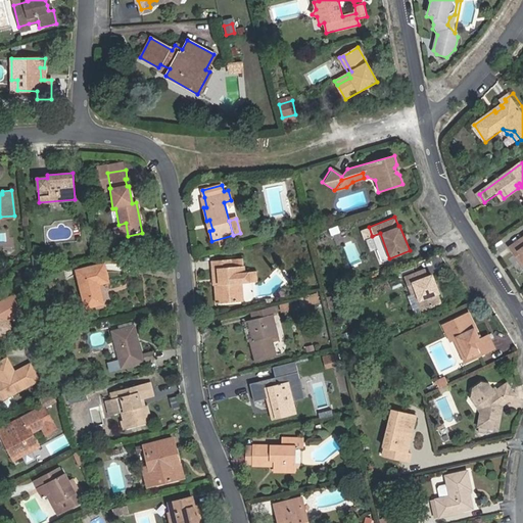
[(121,237),(128,236),(126,223),(119,225),(121,237)]
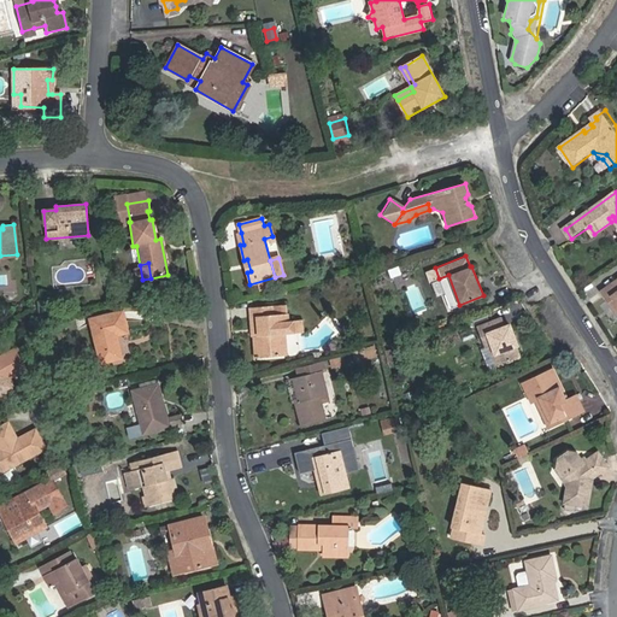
[(612,295),(616,303),(616,278),(601,291),(607,299),(612,295)]
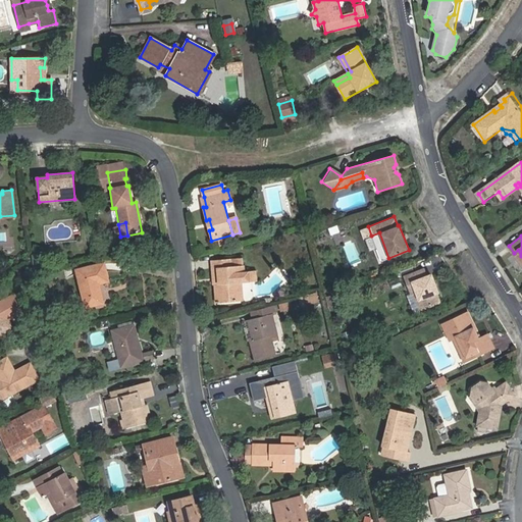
[(221,293),(222,302),(242,301),(241,282),(250,281),(249,270),(244,270),(244,265),(229,266),(228,258),(211,259),(211,268),(219,267),(220,277),(224,276),(224,284),(213,284),(214,294),(221,293)]
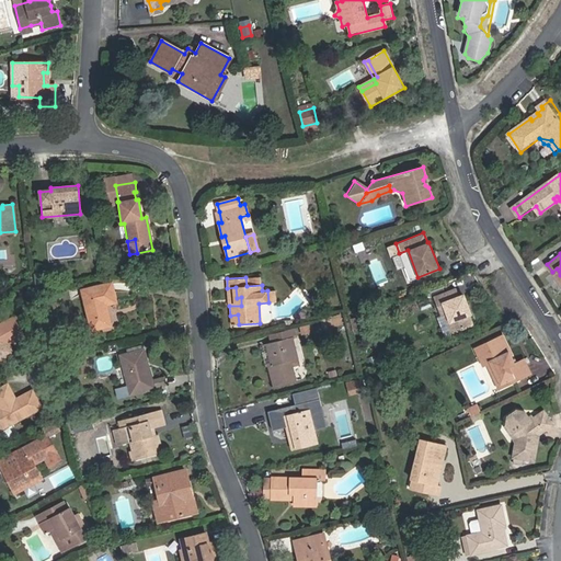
[(105,304),(115,301),(112,283),(82,289),(91,329),(110,325),(105,304)]
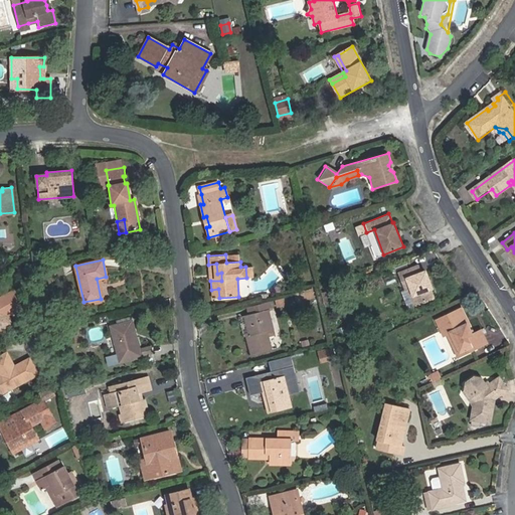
[(208,265),(210,281),(221,281),(221,273),(217,274),(216,264),(208,265)]
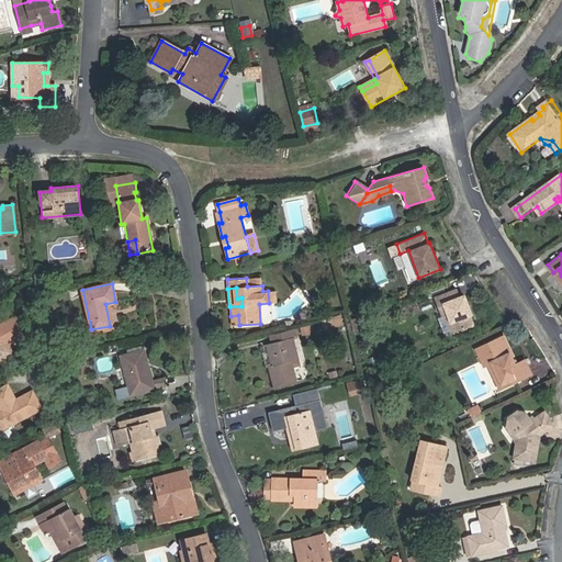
[(464,306),(468,305),(463,295),(459,298),(456,290),(435,298),(441,314),(444,313),(447,312),(454,333),(471,326),(468,316),(464,306)]
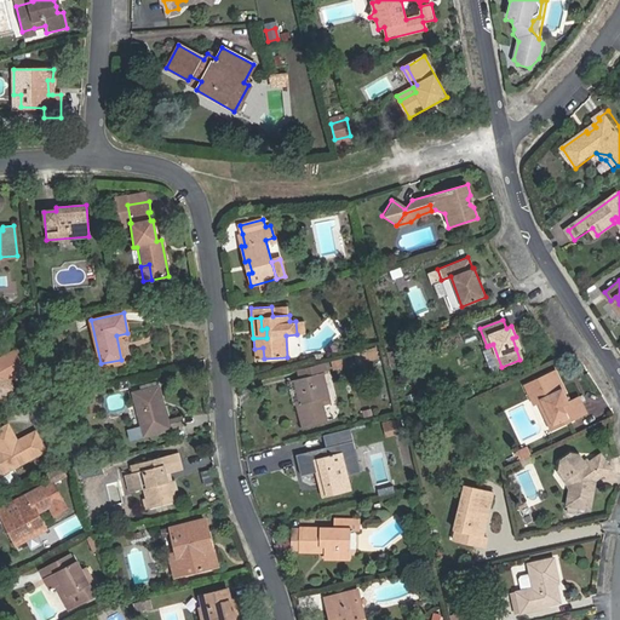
[(498,368),(501,367),(493,344),(489,345),(498,368)]
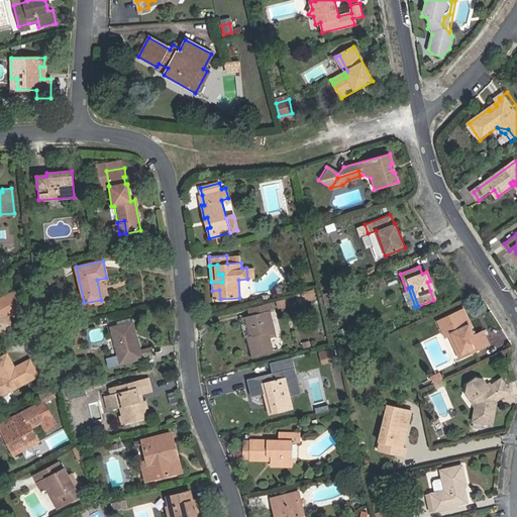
[(298,305),(316,300),(314,289),(295,294),(298,305)]
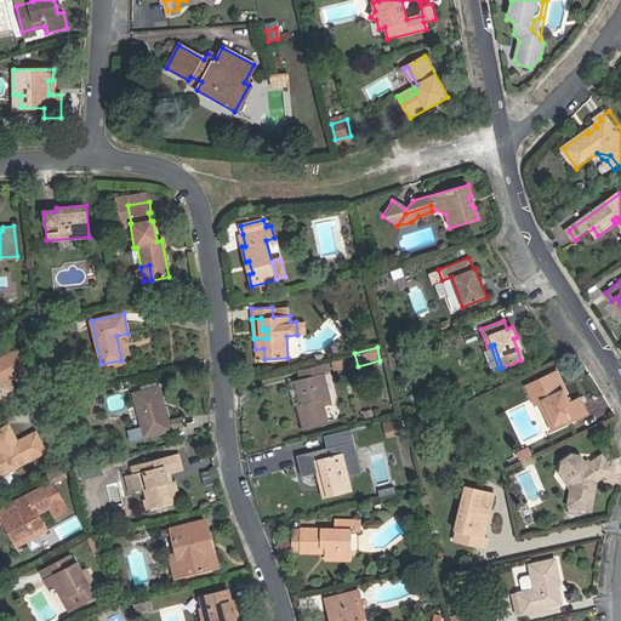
[(255,360),(265,359),(263,348),(255,349),(255,360)]
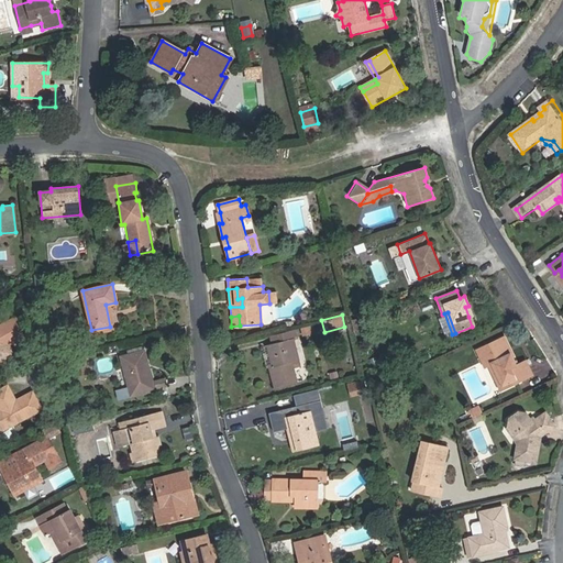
[(0,341),(9,337),(11,342),(21,337),(12,320),(2,326),(4,329),(0,331),(0,357),(6,354),(0,343),(0,341)]
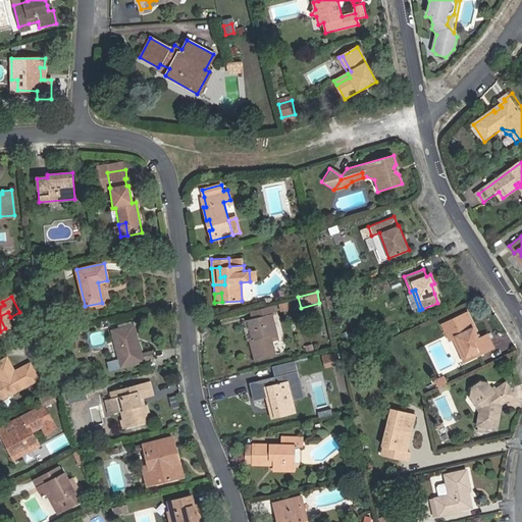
[(251,318),(270,313),(275,312),(273,305),(249,311),(251,318)]
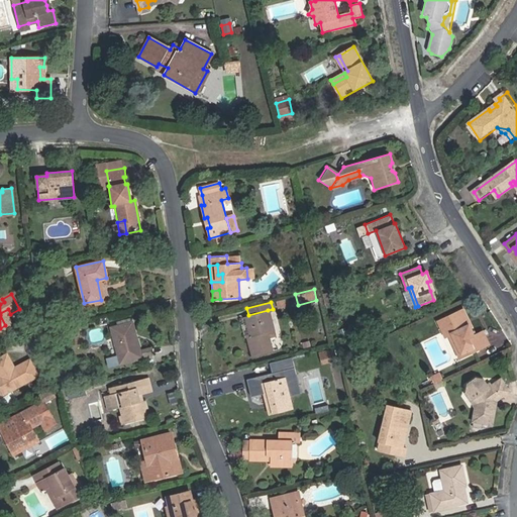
[(463,308),(460,310),(464,318),(462,319),(466,325),(468,324),(473,334),(476,333),(463,308)]
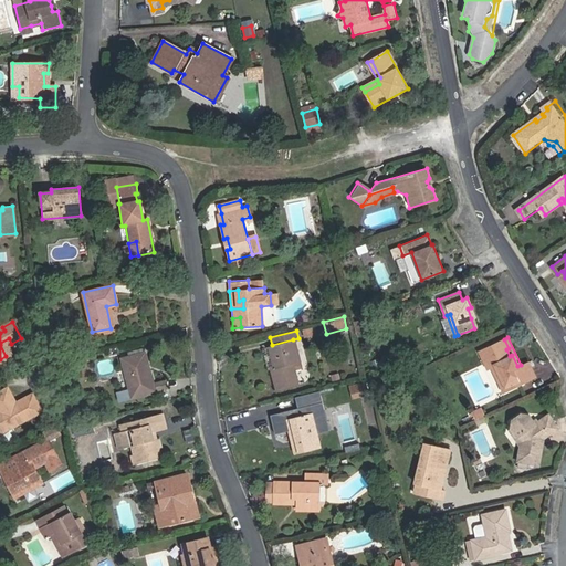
[(6,346),(11,344),(9,338),(0,343),(0,345),(6,356),(0,359),(0,364),(12,357),(6,346)]
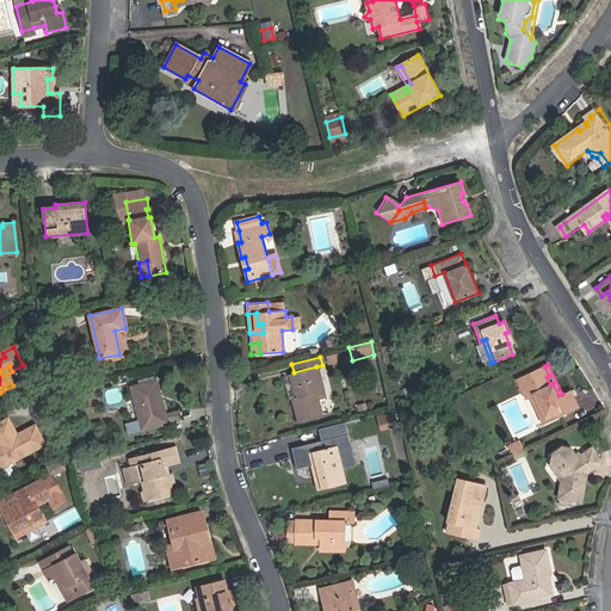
[(322,392),(316,366),(294,372),(300,396),(291,399),(297,421),(321,414),(315,393),(322,392)]
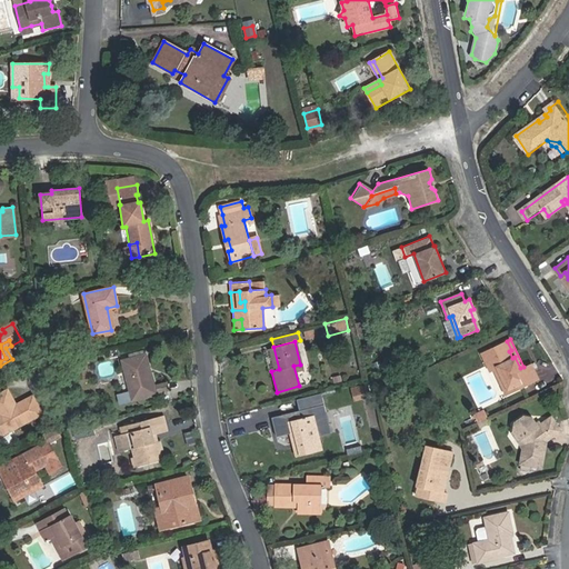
[(497,368),(508,392),(538,378),(531,363),(523,367),(520,368),(515,357),(512,358),(509,351),(511,350),(507,341),(480,353),(489,371),(492,369),(497,368)]
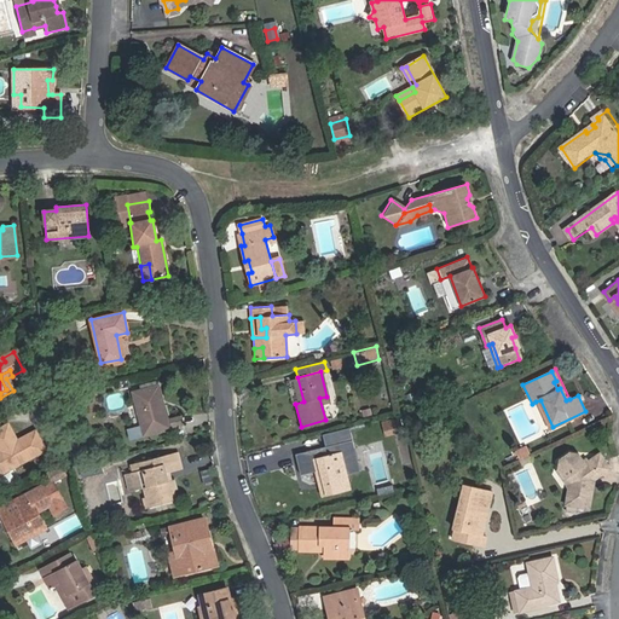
[(289,380),(295,404),(304,401),(298,377),(289,380)]
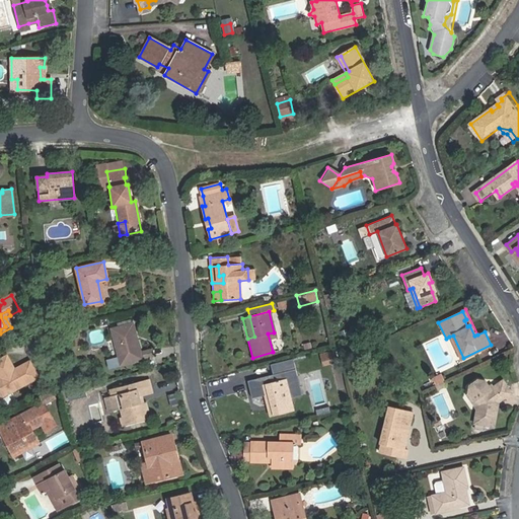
[(118,357),(120,365),(140,361),(138,353),(135,341),(136,341),(133,327),(113,332),(118,357)]
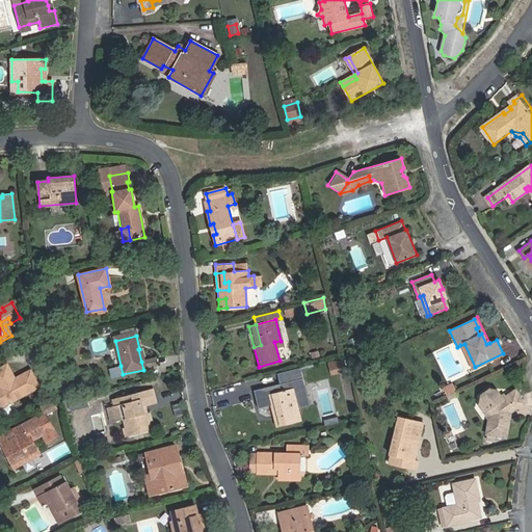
[(472,368),(475,367),(464,344),(460,345),(472,368)]
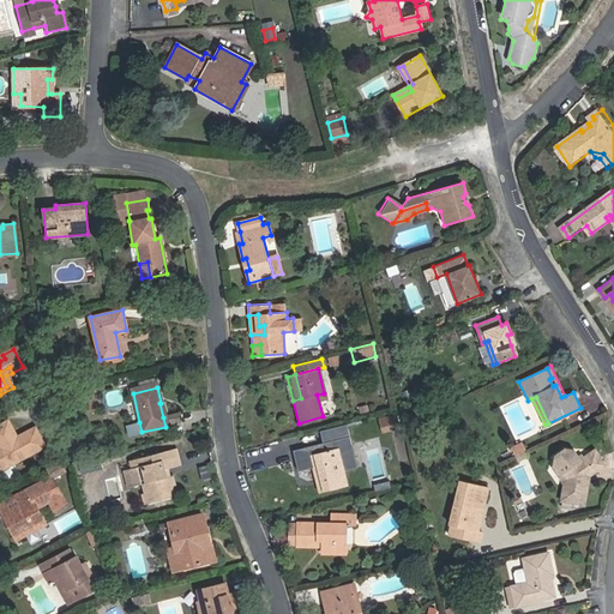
[(180,413),(163,417),(166,427),(182,422),(180,413)]
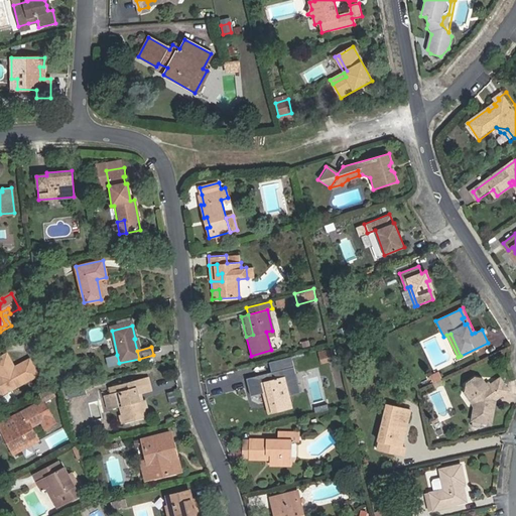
[(321,364),(335,361),(332,348),(318,352),(321,364)]
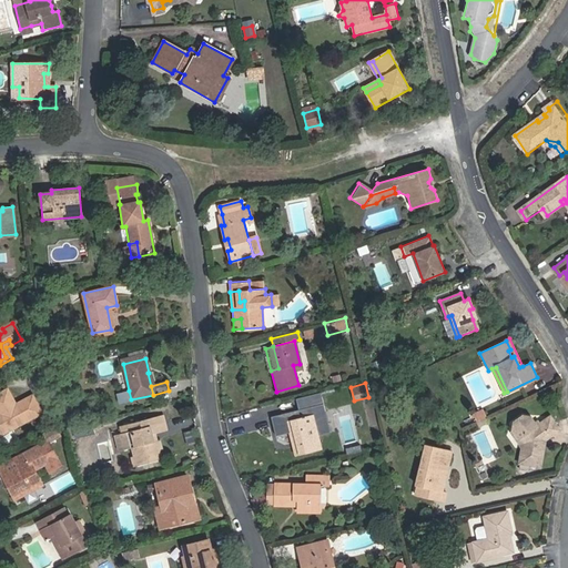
[(16,405),(7,389),(0,392),(0,433),(23,421),(41,412),(34,401),(18,411),(16,405)]
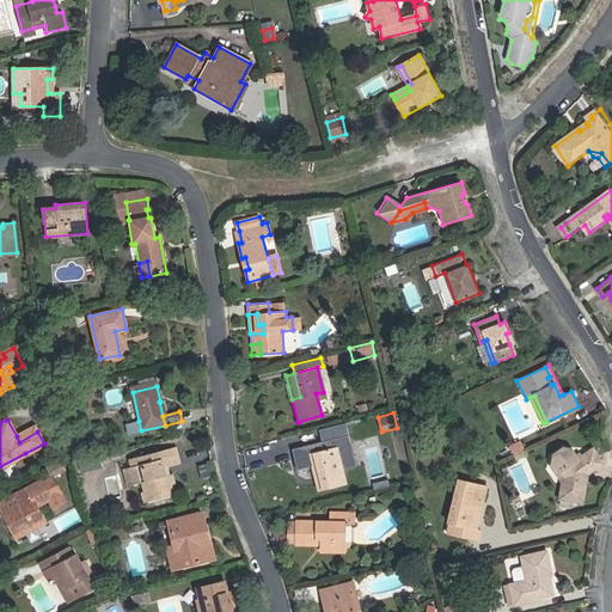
[(129,434),(141,430),(139,421),(127,424),(129,434)]
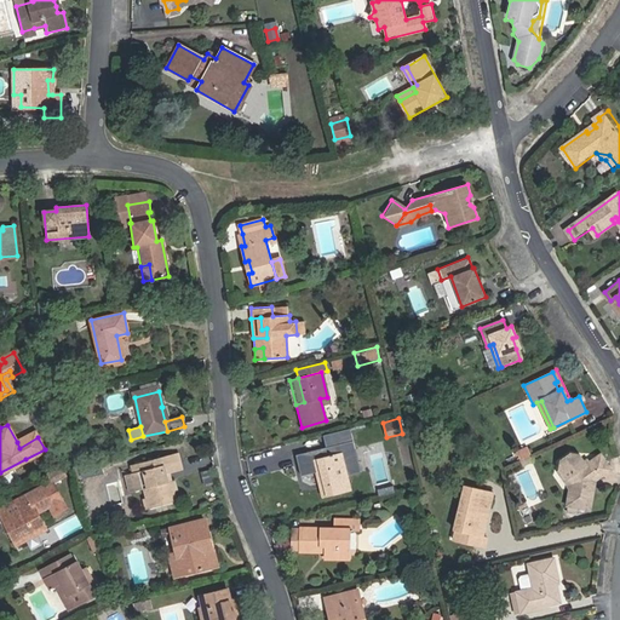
[(35,432),(17,442),(19,448),(38,437),(35,432)]
